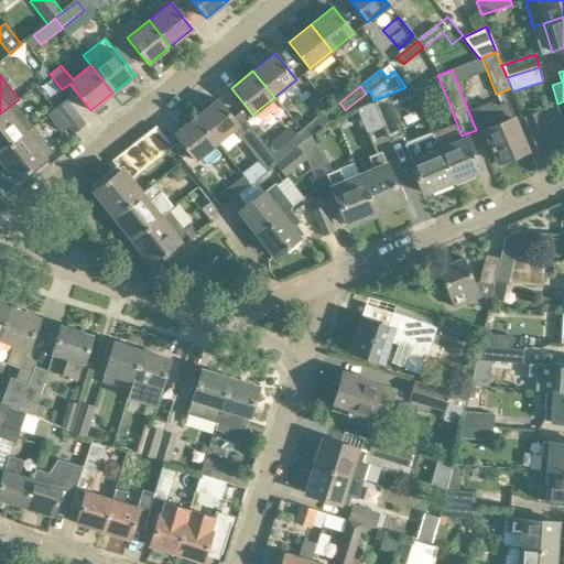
[(373,100),(373,101),(384,127),(389,139),(402,133),(394,112),(420,102),(413,86),(407,88),(405,87),(373,100)]
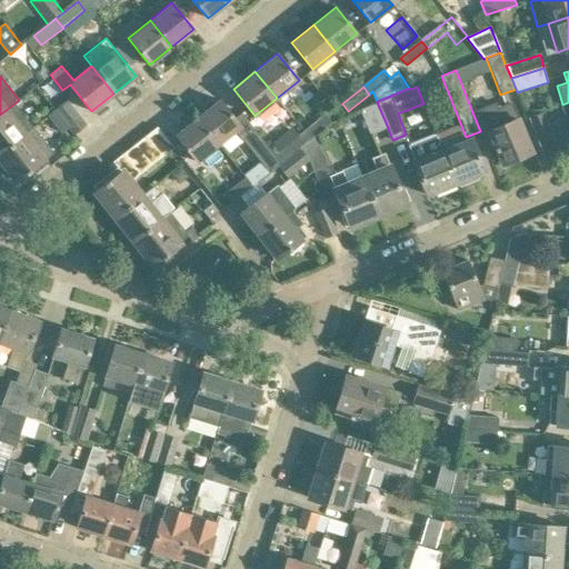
[(85,125),(66,100),(55,110),(73,133),(85,125)]
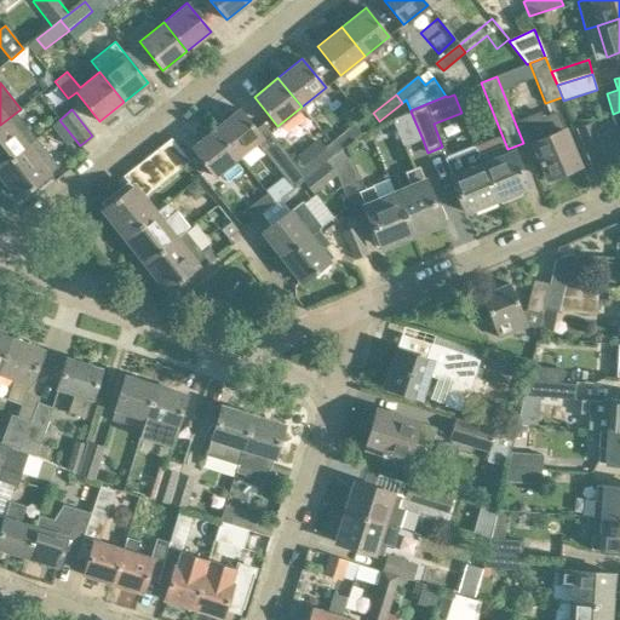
[(239,109),(214,127),(239,158),(263,138),(239,109)]
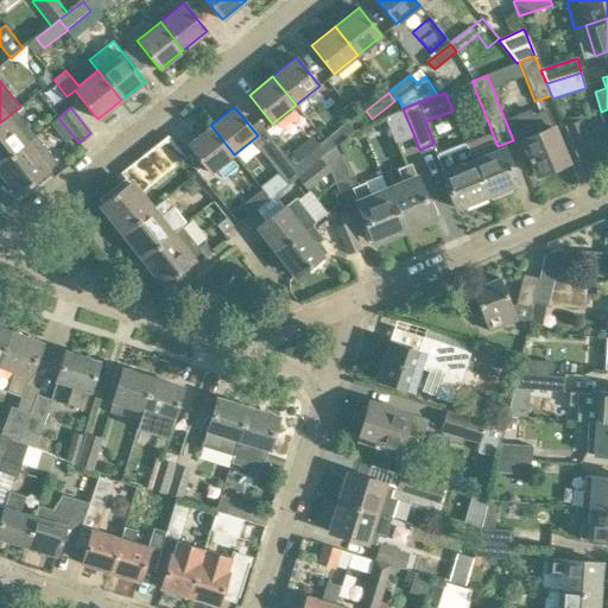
[(396,145),(415,137),(403,109),(373,122),(377,133),(388,128),(396,145)]
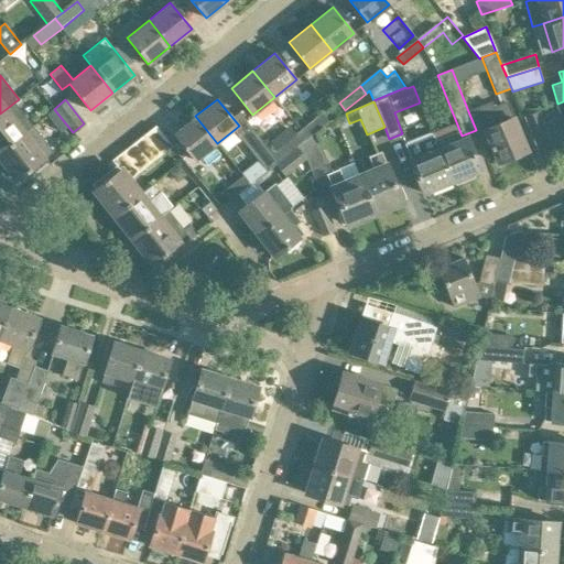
[(0,114),(0,151),(32,126),(14,102),(0,114)]
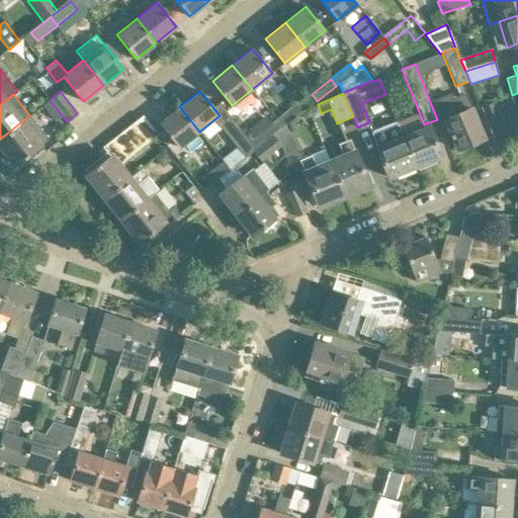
[(457,149),(483,139),(470,108),(464,94),(452,99),(450,94),(430,102),(437,119),(445,142),(452,139),(457,149)]
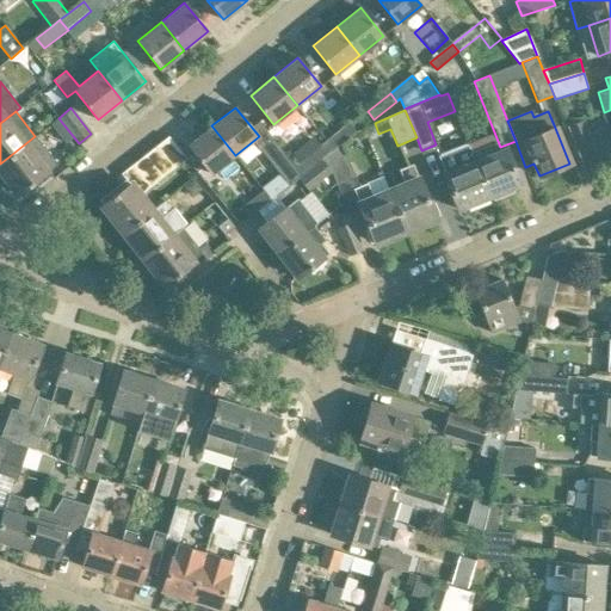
[(579,156),(596,150),(584,119),(567,127),(579,156)]
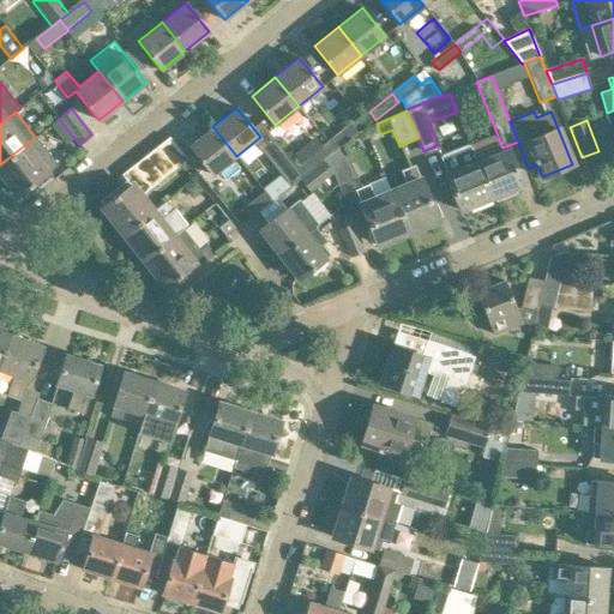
[(350,124),(327,142),(333,150),(356,132),(350,124)]
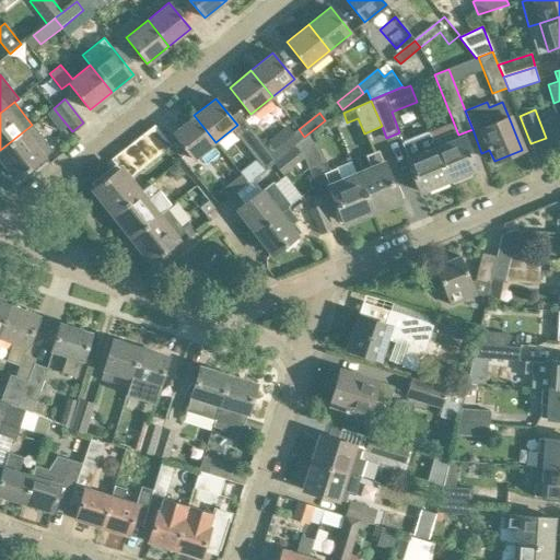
[(194,160),(216,142),(194,115),(172,132),(194,160)]
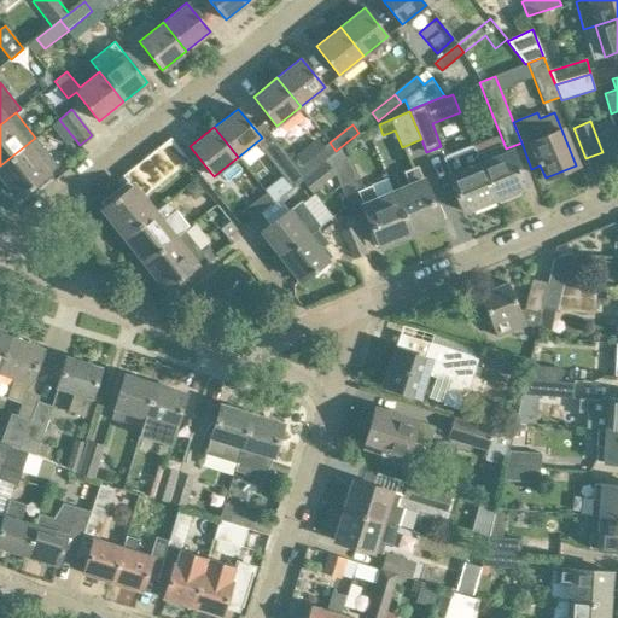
[(46,175),(58,165),(35,138),(0,165),(0,173),(17,196),(27,187),(29,190),(33,186),(31,185),(45,173),(46,175)]
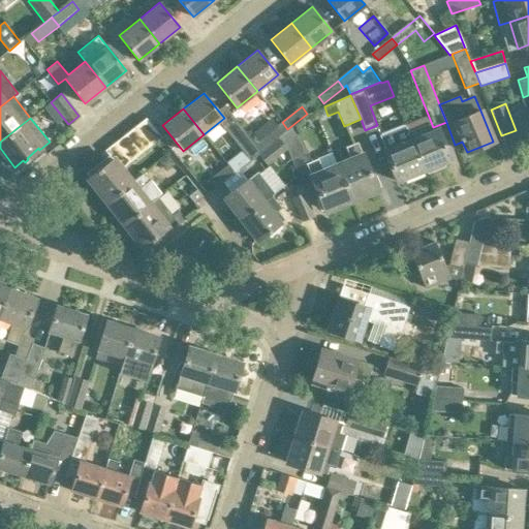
[(146,118),(135,126),(152,146),(161,137),(146,118)]
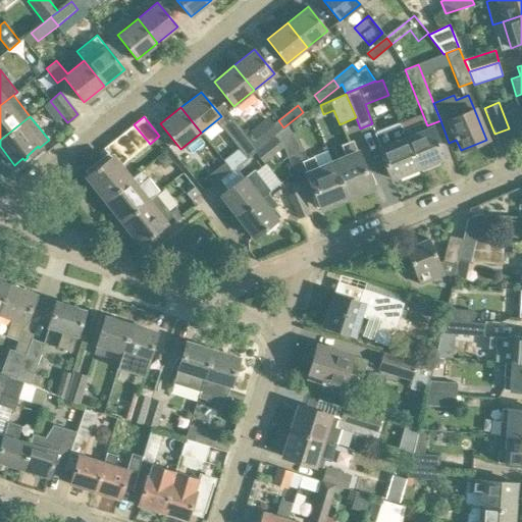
[(222,126),(241,150),(225,162),(230,169),(257,149),(252,142),(232,118),(222,126)]
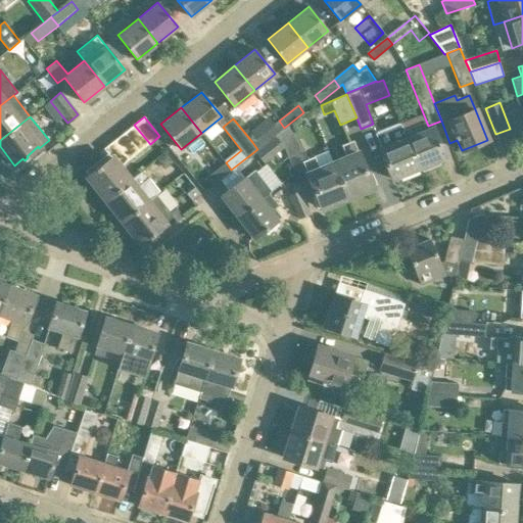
[(284,128),(279,121),(252,142),(257,149),(284,128)]
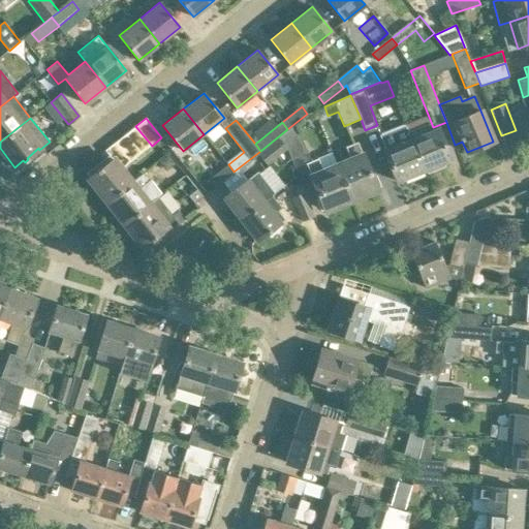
[(286,149),(287,150),(290,160),(308,153),(296,124),(278,137),(286,149)]
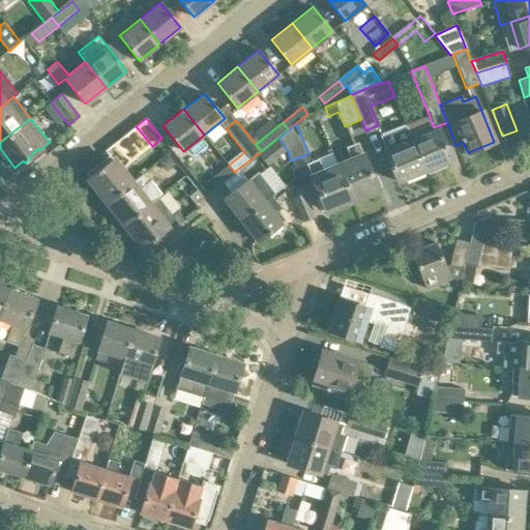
[(387,150),(385,151),(398,181),(405,178),(406,183),(424,176),(422,171),(424,171),(412,140),(406,125),(381,135),(387,150)]
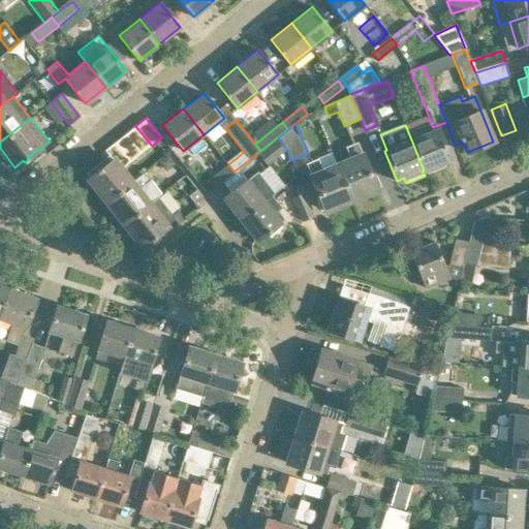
[(135,126),(125,134),(141,154),(152,146),(135,126)]
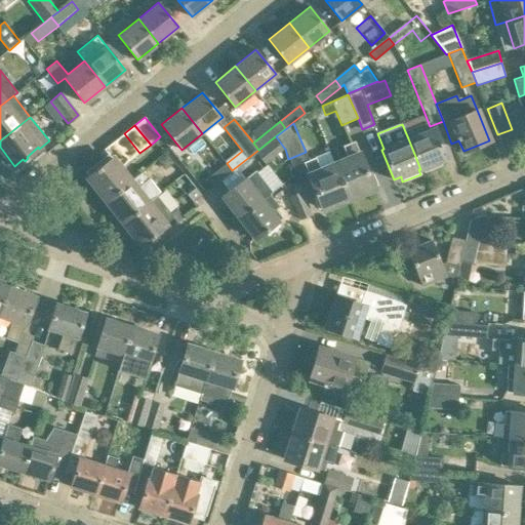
[(435,128),(408,138),(420,169),(447,158),(435,128)]
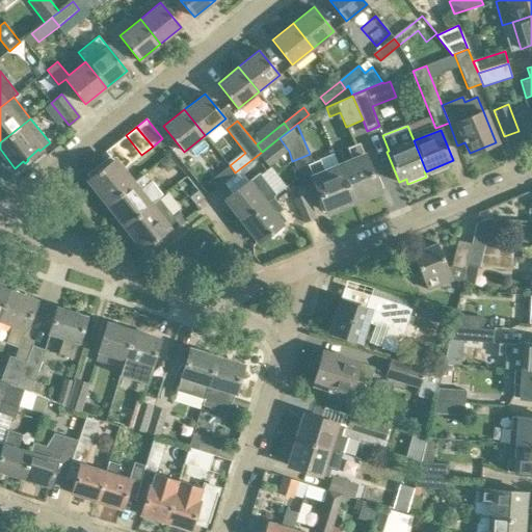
[(131,163),(141,155),(126,135),(115,142),(131,163)]
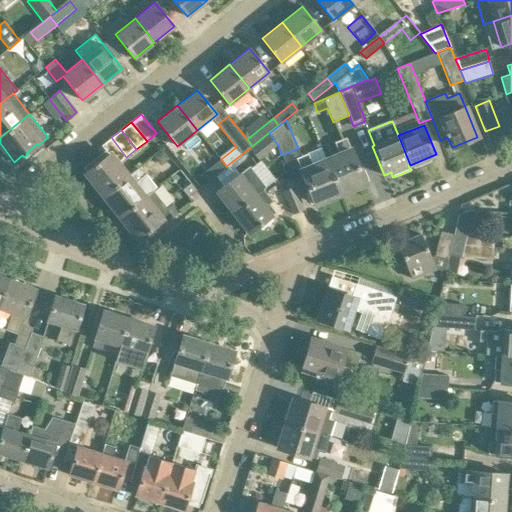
[(277,144),(269,133),(250,148),(259,160),(278,145),(277,144)]
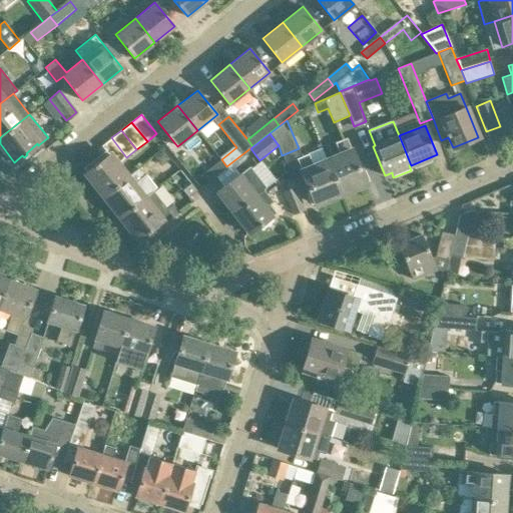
[(101,145),(109,155),(116,164),(117,164),(126,157),(111,137),(101,145)]
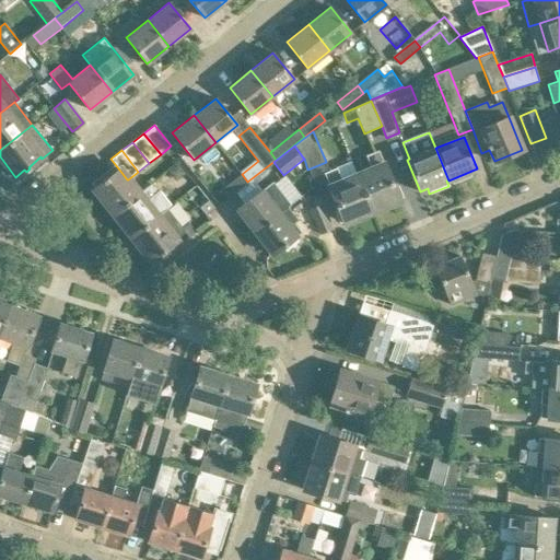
[(371,168),(357,174),(372,211),(399,200),(384,163),(383,163),(377,150),(365,155),(371,168)]
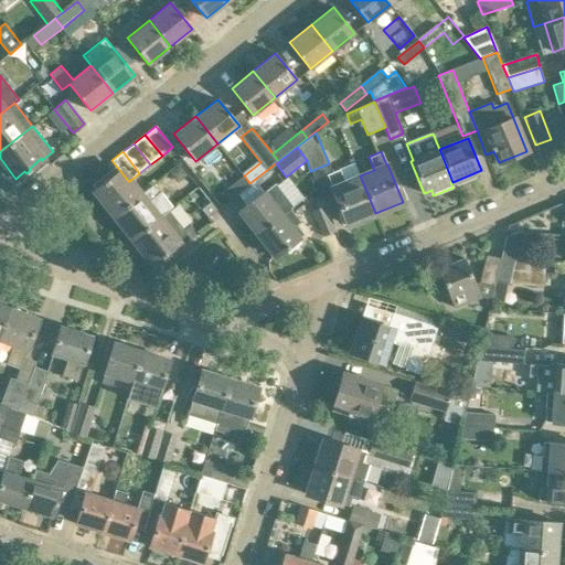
[(180,166),(171,173),(177,180),(180,180),(187,174),(180,166)]
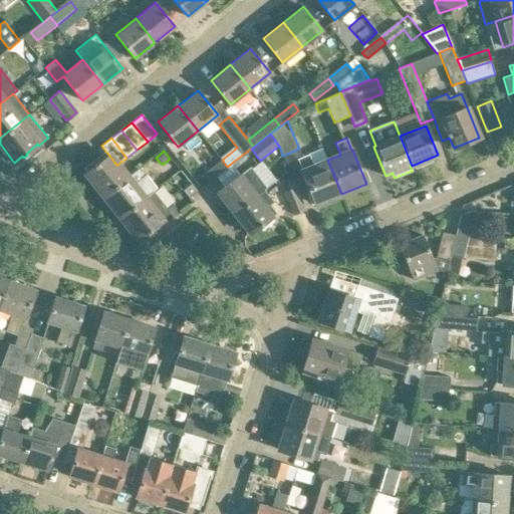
[(316,205),(341,194),(327,160),(313,166),(308,154),(297,158),(302,170),(301,171),(316,205)]
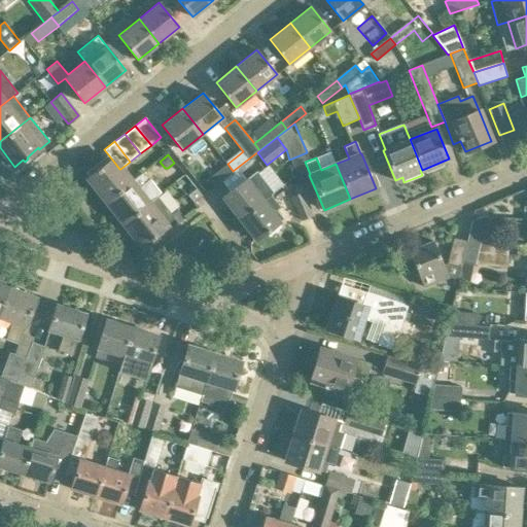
[(131,181),(120,169),(119,169),(112,160),(100,169),(99,167),(96,170),(97,171),(89,178),(106,201),(131,181)]
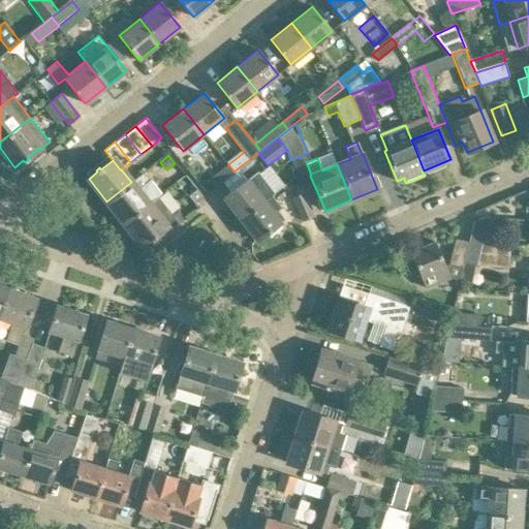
[(213,188),(234,172),(228,164),(207,181),(213,188)]
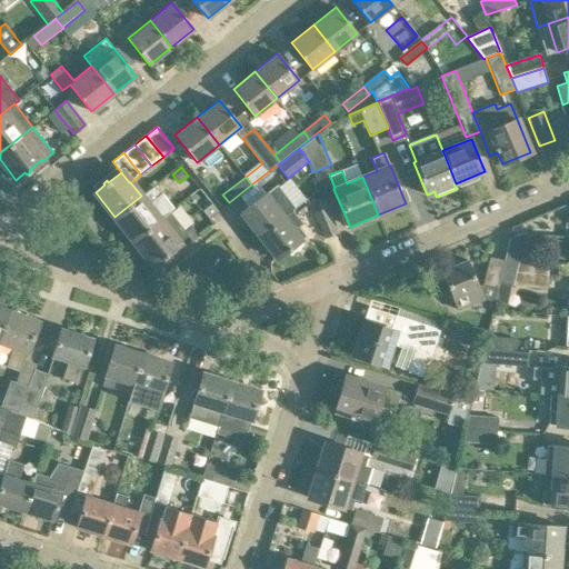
[(259,236),(291,210),(295,207),(277,185),(240,212),(259,236)]
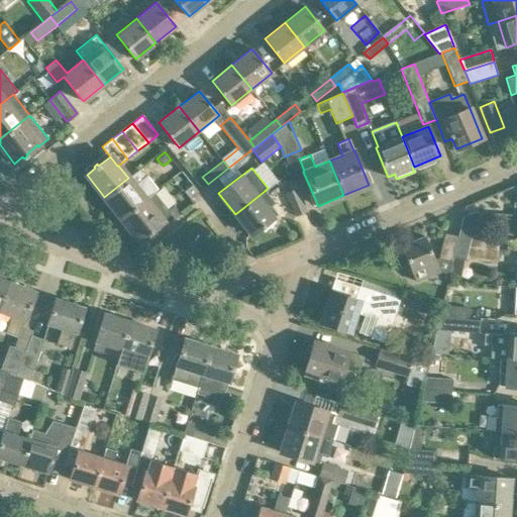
[(121,218),(153,193),(159,189),(147,175),(144,177),(139,169),(128,178),(104,197),(121,218)]
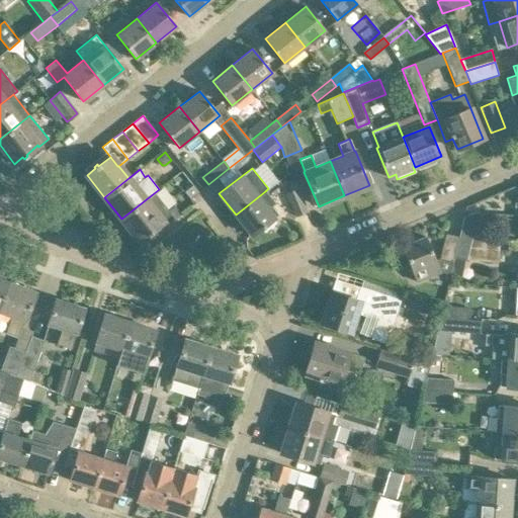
[(186,191),(191,198),(199,192),(193,185),(186,191)]
